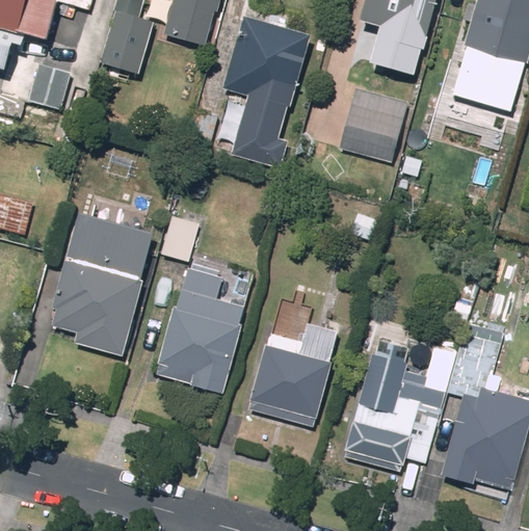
[(0,26),(16,30),(47,40),(56,0),(62,0),(89,7),(91,0),(0,0),(0,26)]
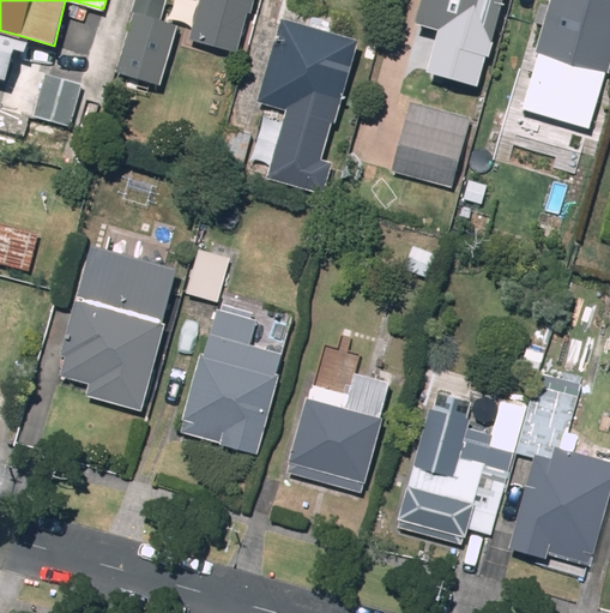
[(133,0),(115,73),(159,85),(176,22),(159,17),(163,0),(133,0)]
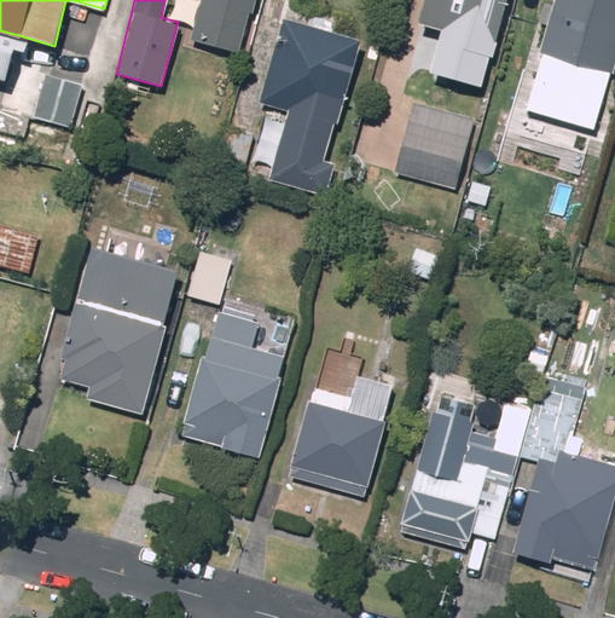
[(201,0),(190,40),(239,53),(254,0),(201,0)]
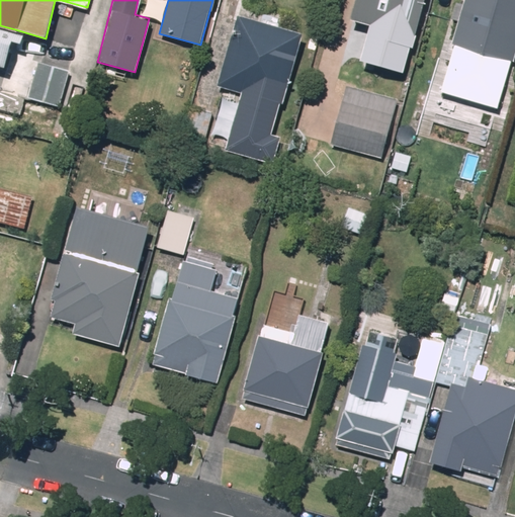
[(354,0),(349,19),(413,37),(423,0),(354,0)]
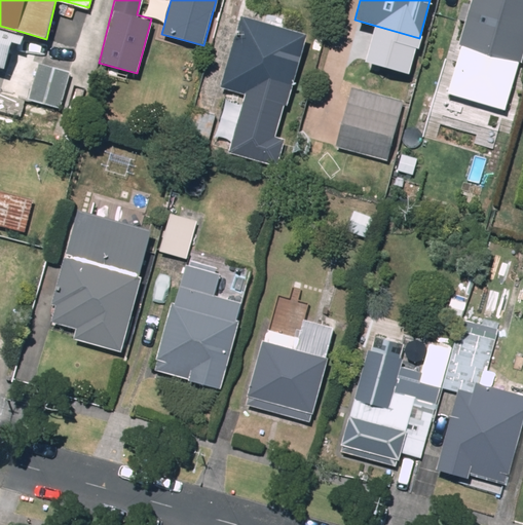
[(470,0),(449,72),(512,90),(522,51),(522,0),(470,0)]
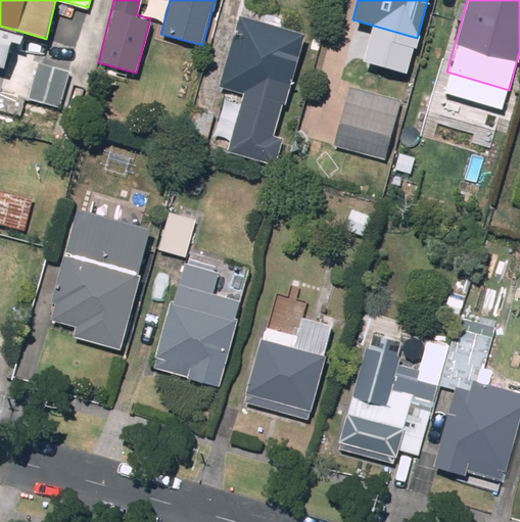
[(305,35),(240,15),(220,87),(229,89),(225,102),(251,110),(253,103),(260,105),(262,99),(285,106),(305,35)]
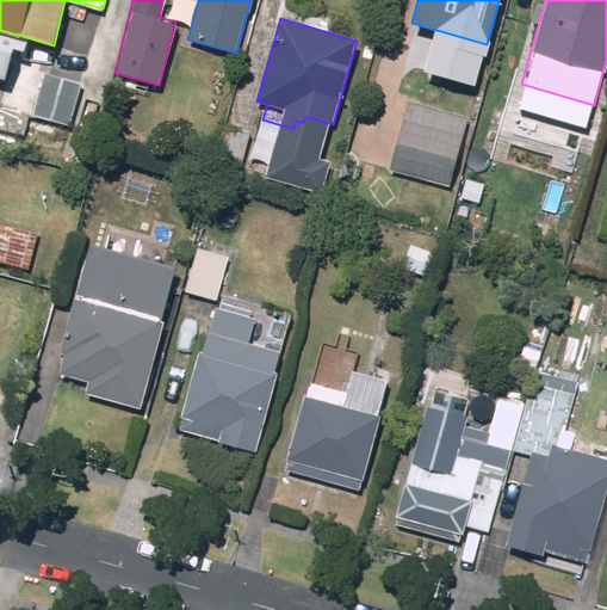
[(0,81),(6,84),(18,35),(0,30),(0,81)]
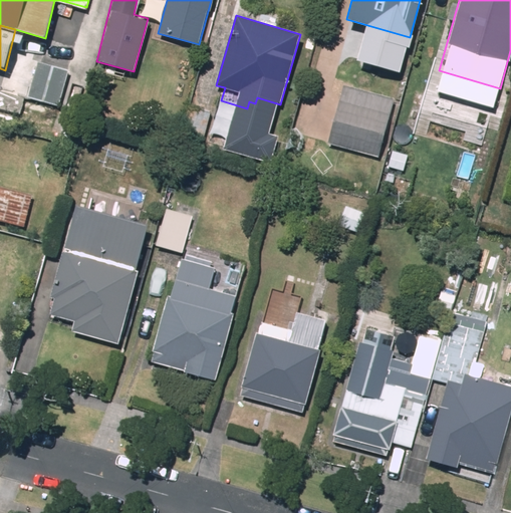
[(69,69),(37,59),(27,96),(58,105),(69,69)]
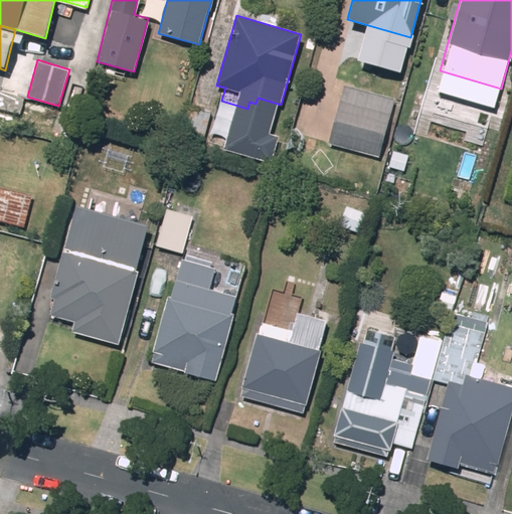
[(396,99),(345,84),(328,143),(379,157),(396,99)]
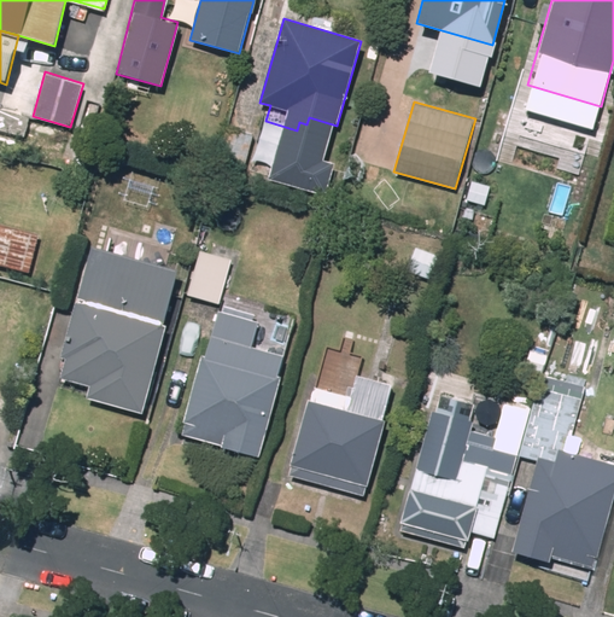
[(30,117),(0,109),(0,129),(25,137),(30,117)]
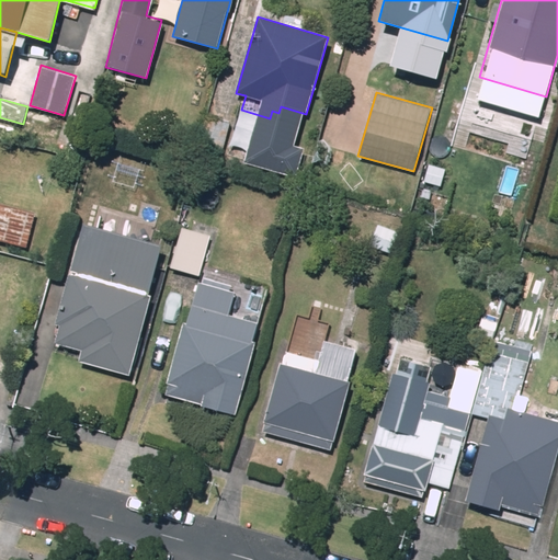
[(228,121),(206,115),(196,155),(218,160),(228,121)]
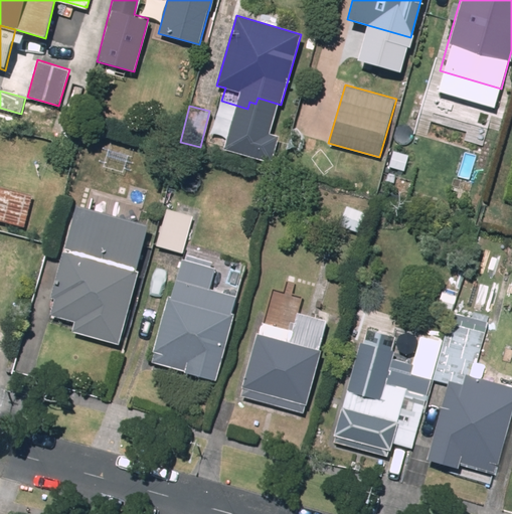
[(31,196),(0,186),(0,217),(22,225),(31,196)]
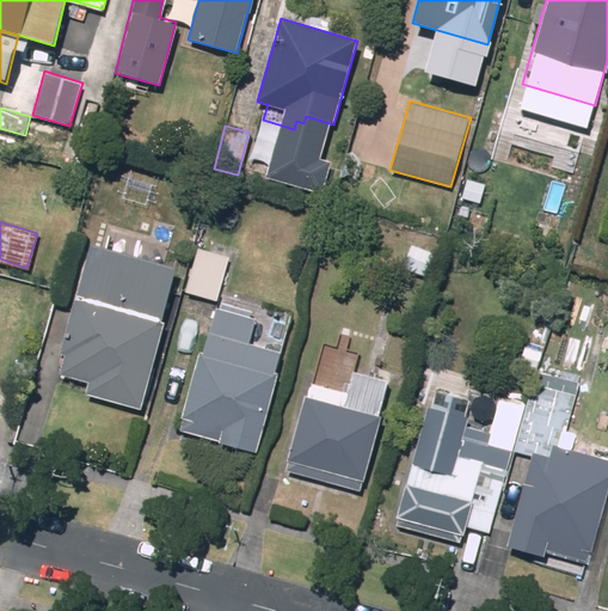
[(176,268),(88,245),(59,354),(63,355),(59,374),(88,382),(85,395),(137,409),(176,268)]
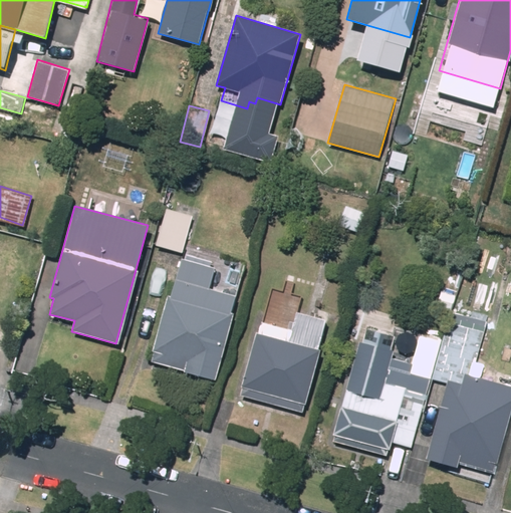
[(193,214),(166,207),(156,246),(182,253),(193,214)]
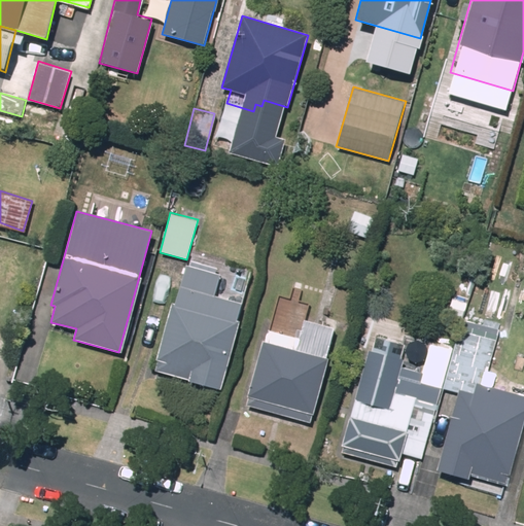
[(221,274),(185,264),(154,370),(220,388),(244,304),(215,295),(221,274)]
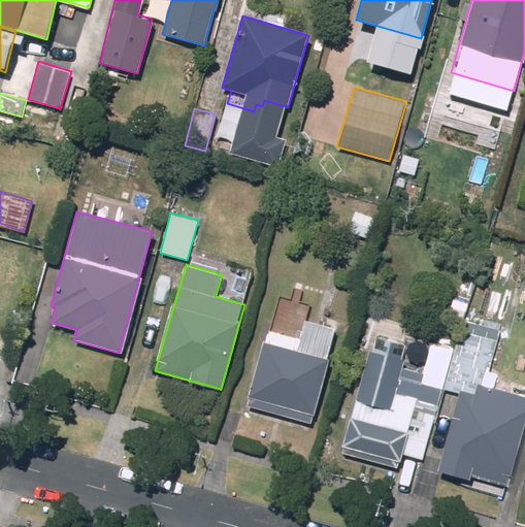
[(466,302),(453,299),(449,317),(461,320),(466,302)]
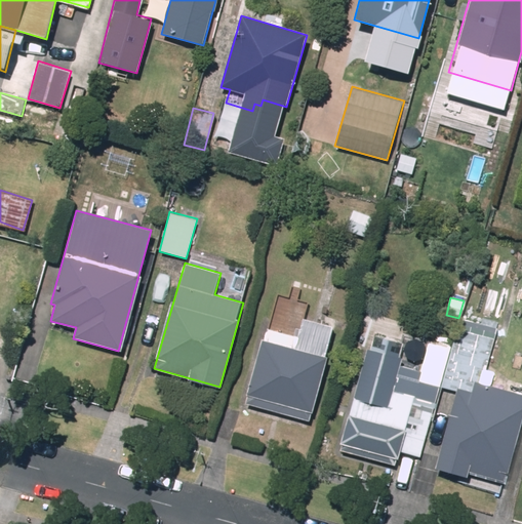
[(297,336),(266,327),(243,403),(307,421),(334,327),(304,318),(297,336)]
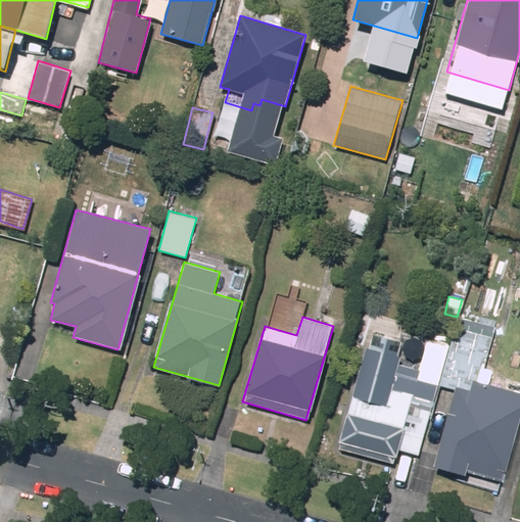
[(492,327),(458,317),(438,384),(454,388),(432,465),(465,474),(466,469),(501,478),(519,409),(519,391),(477,380),(492,327)]
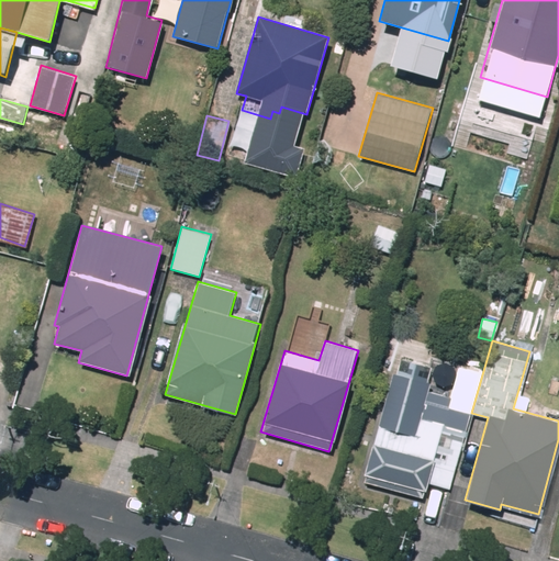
[(453,391),(391,374),(364,473),(424,490),(426,482),(448,489),(464,433),(443,427),(453,391)]
